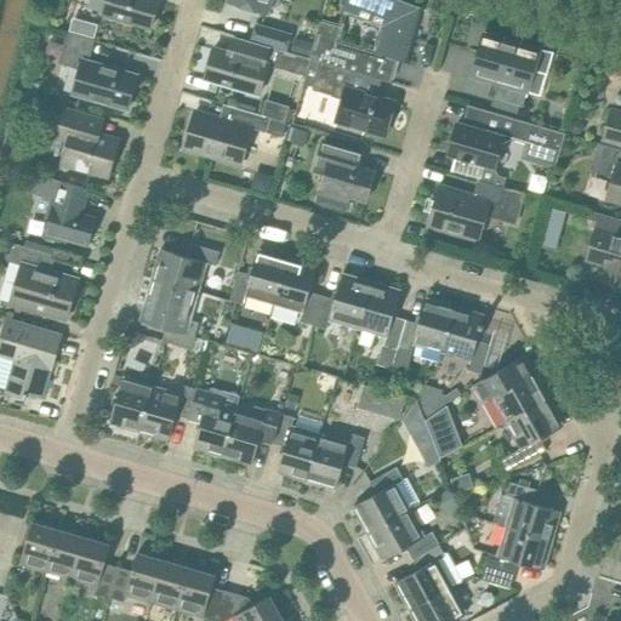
[(106,0),(102,13),(152,28),(159,0),(106,0)]
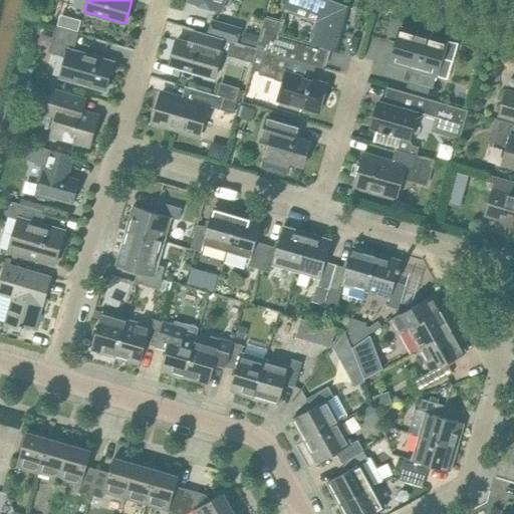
[(225,0),(188,0),(189,0),(223,10),(225,0)]
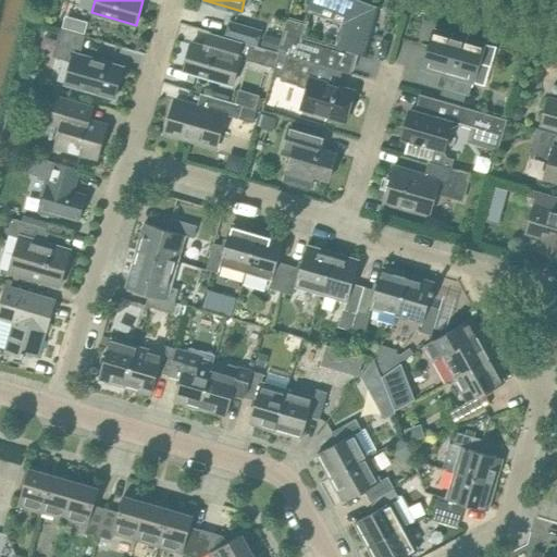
[(366,0),(323,0),(321,7),(321,8),(345,17),(336,48),(301,37),(306,24),(287,19),(277,52),(279,52),(316,63),(350,73),(357,52),(360,53),(366,35),(370,37),(374,24),(369,22),(374,4),(379,7),(380,5),(366,0)]
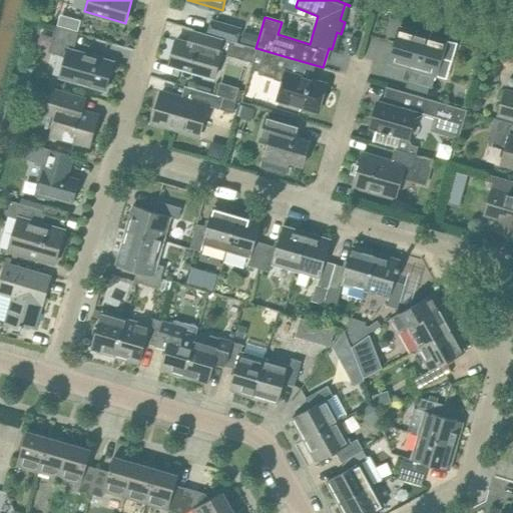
[(65,16),(62,28),(78,33),(81,21),(65,16)]
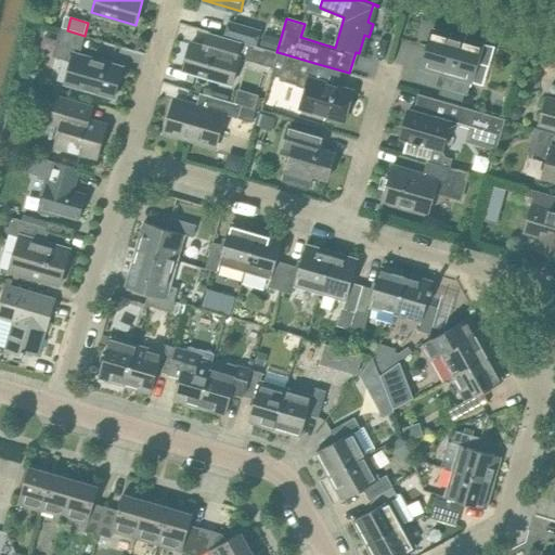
[(259,30),(252,27),(230,22),(227,36),(253,44),(255,44),(259,30)]
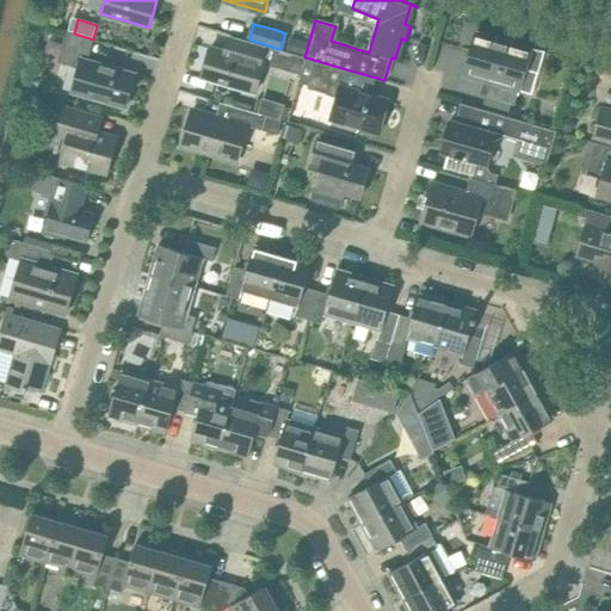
[(74,34),(71,32),(67,31),(57,62),(84,69),(78,93),(125,107),(135,74),(88,60),(94,39),(93,39),(74,34)]
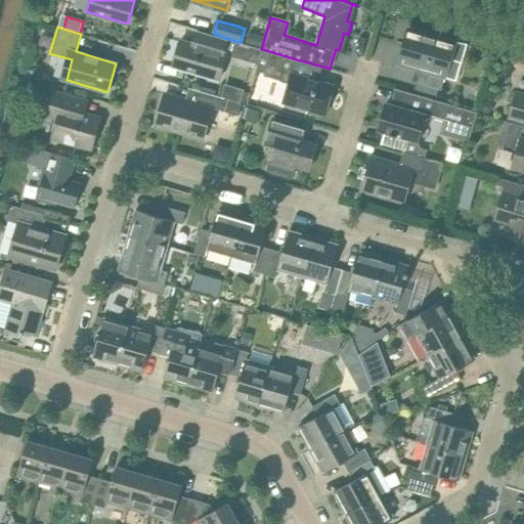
[(398,64),(421,71),(415,90),(439,97),(450,58),(462,62),(467,44),(408,28),(398,64)]
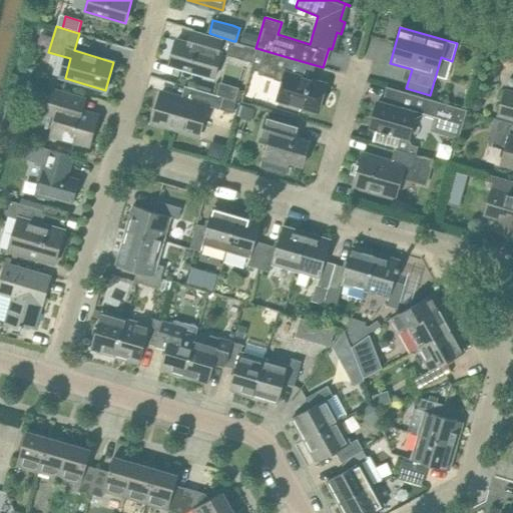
[(242,32),(239,43),(254,48),(258,36),(242,32)]
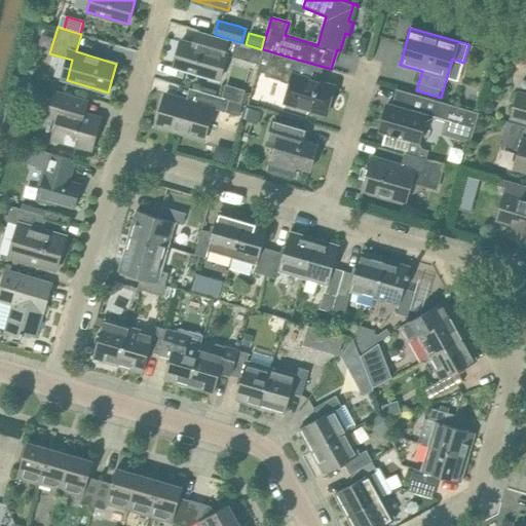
[(239,43),(214,35),(210,49),(181,40),(174,66),(215,78),(222,53),(235,58),(239,43)]
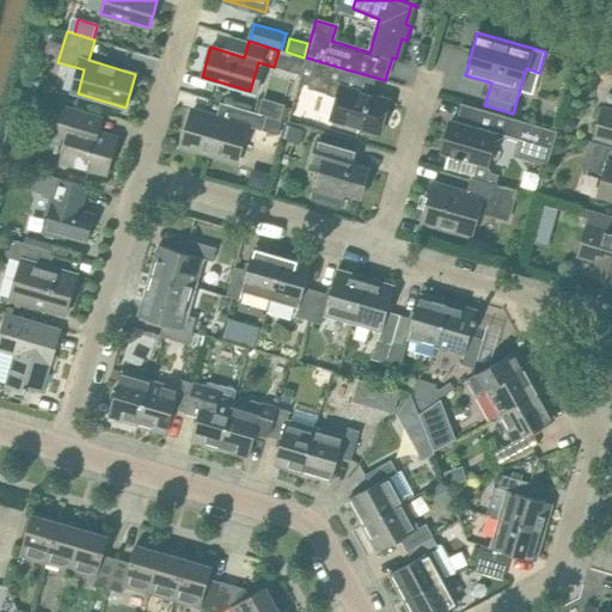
[(342,85),(347,69),(306,57),(300,83),(308,85),(307,89),(337,97),(331,120),(380,134),(390,99),(342,85)]
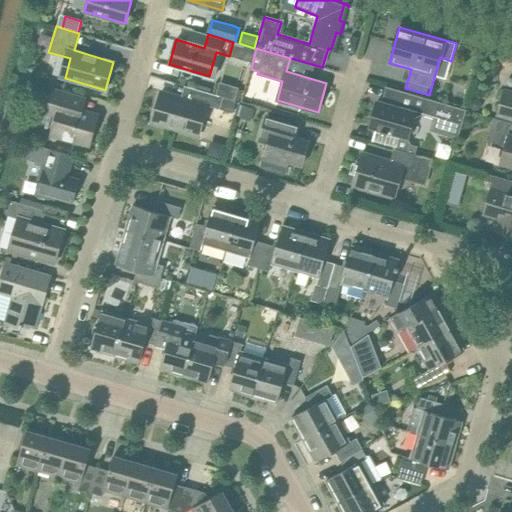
[(25,65),(22,76),(31,79),(34,68),(25,65)]
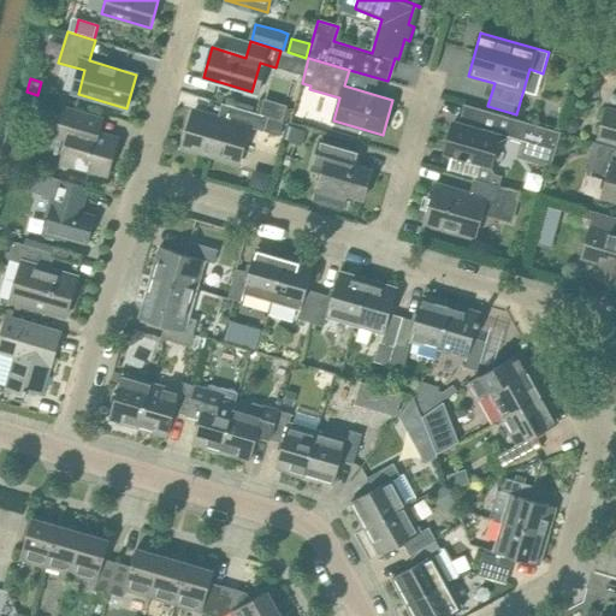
[(561,132),(549,129),(469,105),(465,120),(460,123),(454,120),(445,153),(458,158),(457,160),(466,163),(466,160),(478,163),(474,177),(475,178),(475,177),(492,182),(495,173),(491,167),(498,142),(507,137),(525,143),(521,158),(551,166),(561,132)]
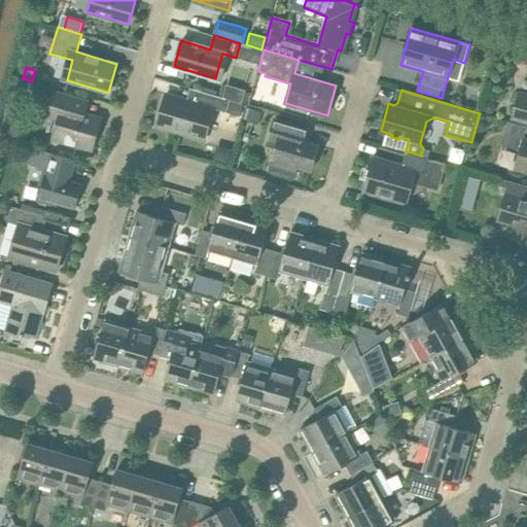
[(79,98),(60,92),(54,91),(47,112),(60,115),(53,139),(92,150),(101,118),(76,111),(79,98)]
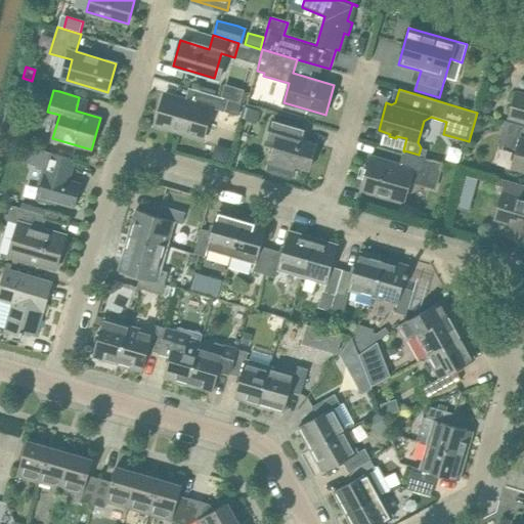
[(193,102),(165,93),(156,125),(203,139),(212,107),(225,112),(228,99),(197,90),(193,102)]
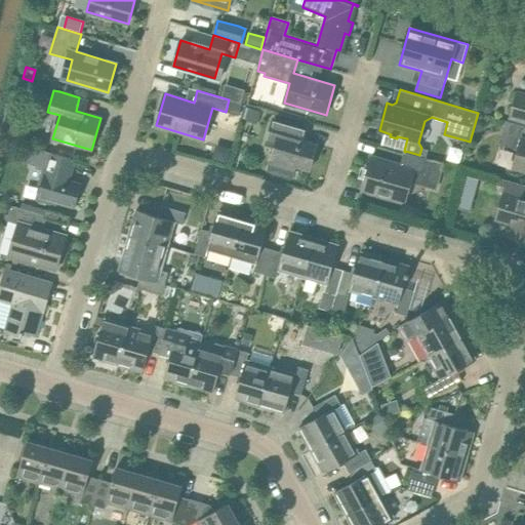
[(524,94),(517,92),(510,115),(524,119),(524,94)]
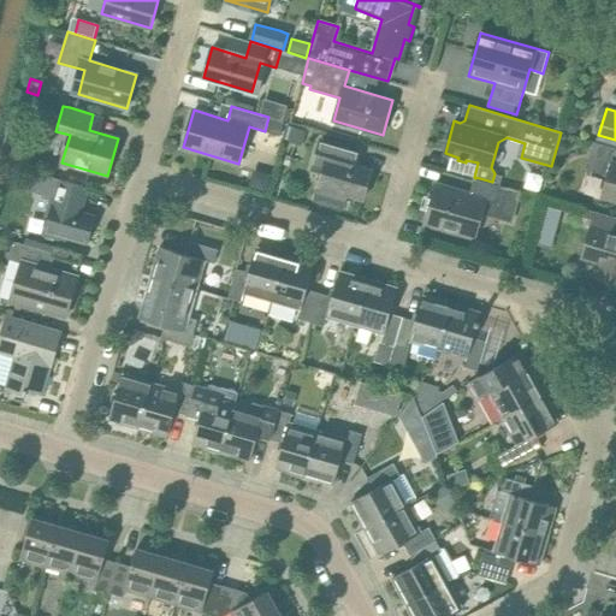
[(294,128),(288,143),(302,148),(307,132),(294,128)]
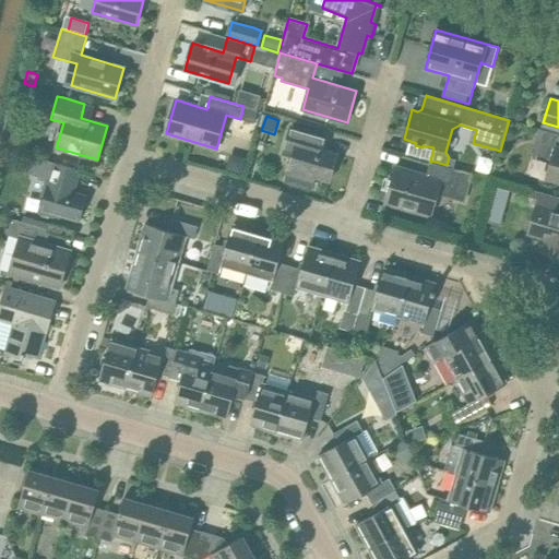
[(289,169),(286,181),(311,189),(314,177),(330,181),(337,154),(316,147),(319,134),(292,126),(283,154),(293,157),(289,169)]
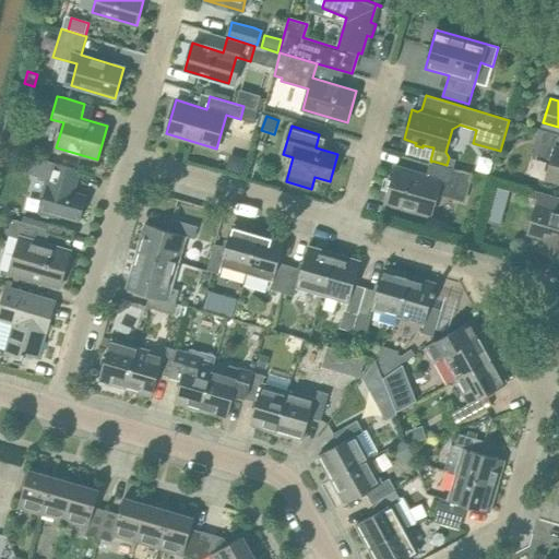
[(558,134),(548,131),(544,130),(537,155),(551,159),(546,178),(558,181),(558,134)]
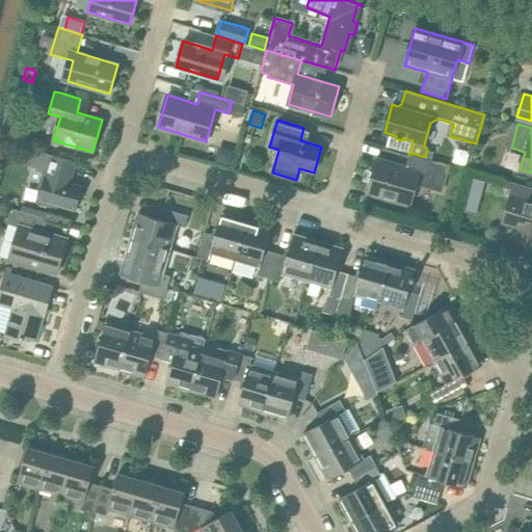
[(57,206),(75,211),(82,186),(72,183),(78,162),(38,151),(32,169),(43,173),(37,189),(42,190),(37,203),(56,209),(57,206)]
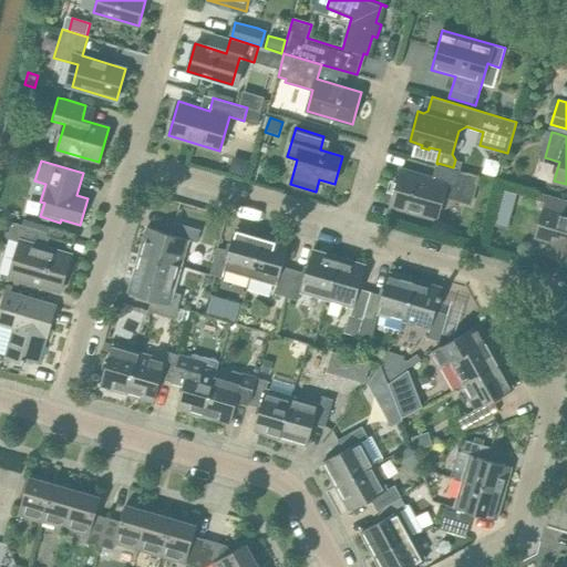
[(487,179),(467,173),(452,168),(453,167),(437,163),(437,164),(436,163),(432,179),(401,171),(391,205),(437,218),(444,196),(474,204),(478,186),(485,187),(487,179)]
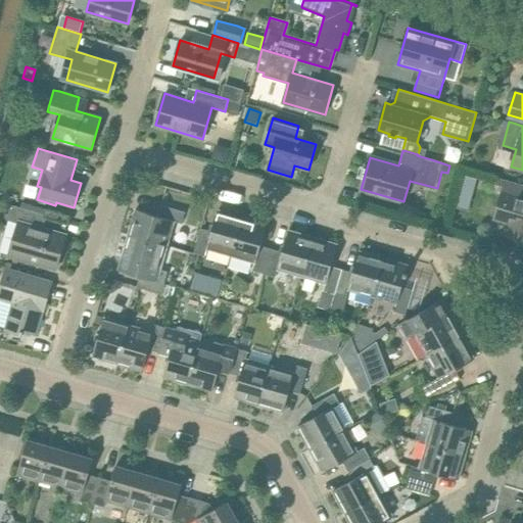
[(502,192),(494,218),(513,223),(509,236),(522,239),(522,198),(522,196),(522,185),(497,178),(494,190),(502,192)]
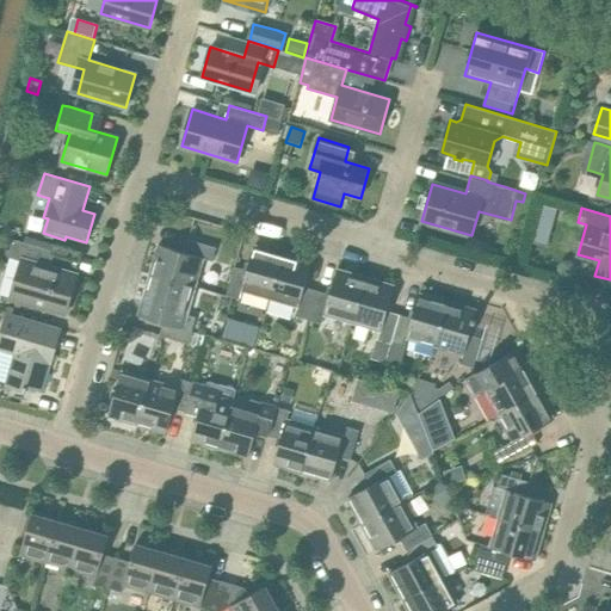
[(55,251),(32,245),(13,239),(8,257),(28,263),(17,300),(66,314),(76,275),(50,267),(55,251)]
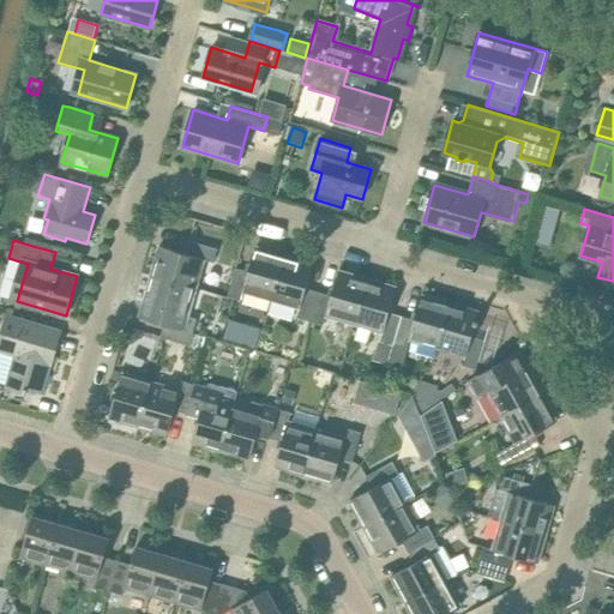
[(205,259),(214,263),(217,248),(188,240),(185,253),(160,246),(151,275),(197,288),(205,259)]
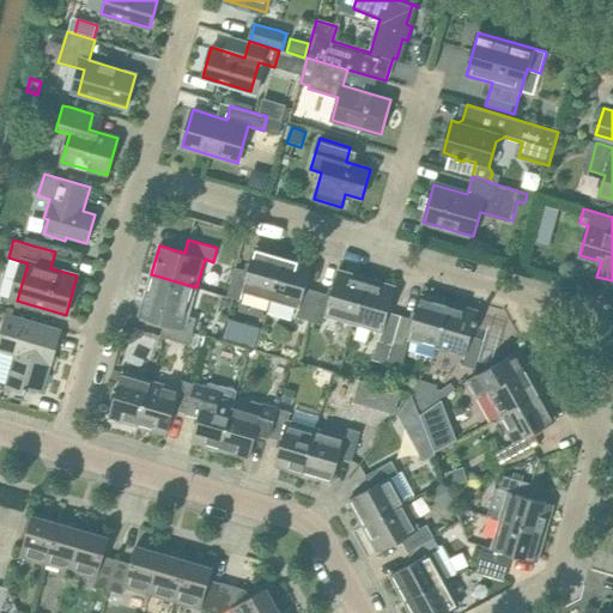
[(271,299),(284,254),(255,246),(248,271),(235,267),(226,296),(241,301),(243,291),(271,299)]
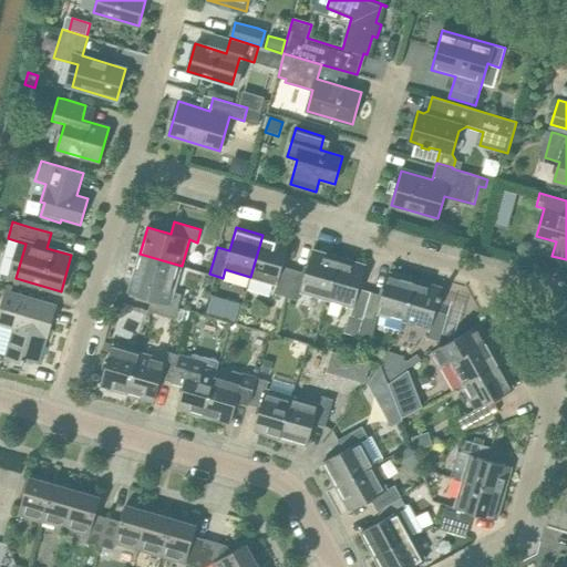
[(289,243),(263,235),(250,277),(277,285),(275,292),(287,297),(295,269),(282,266),(289,243)]
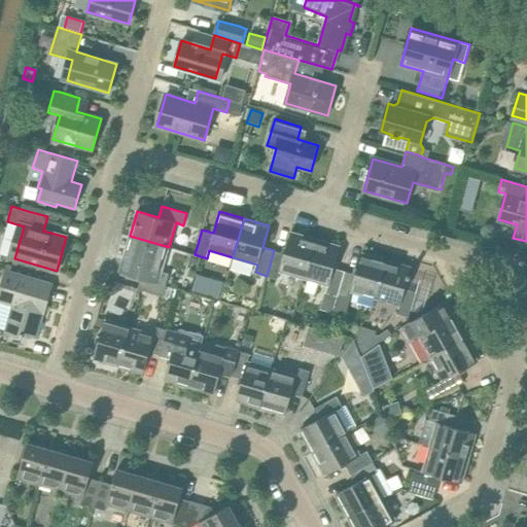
[(304,278),(315,239),(290,232),(284,254),(274,250),(267,276),(278,279),(280,271),(304,278)]
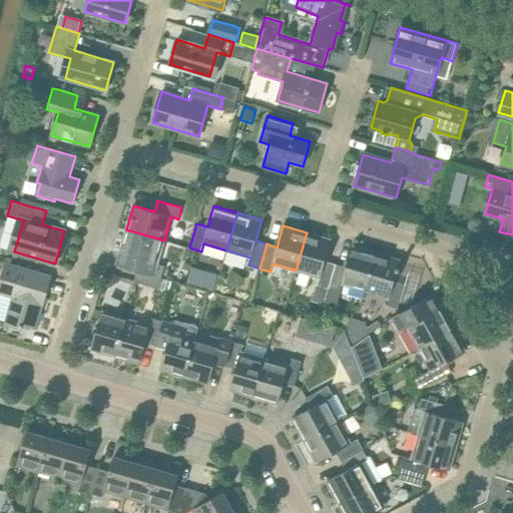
[(157,265),(164,240),(126,229),(119,253),(140,260),(137,271),(161,278),(164,267),(157,265)]
